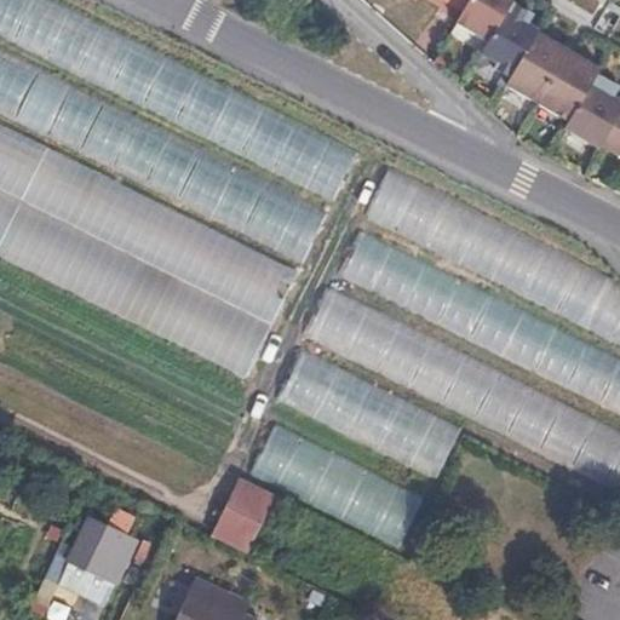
[(46,0),(0,0),(0,257),(248,380),(276,401),(282,405),(250,475),(400,550),(466,420),(619,497),(619,287),(607,276),(46,0)]
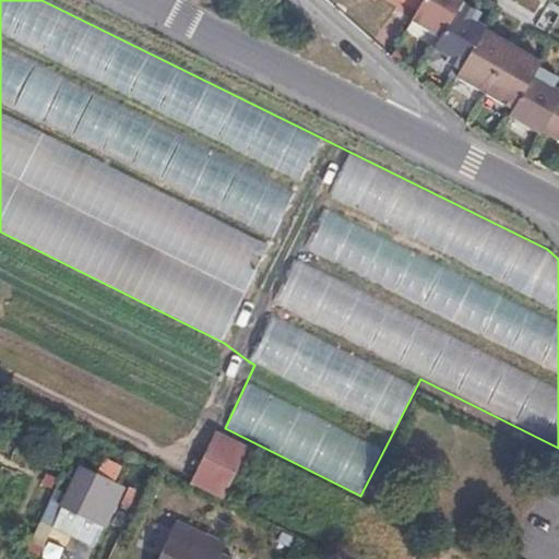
[(420,0),(416,8),(409,20),(438,37),(431,49),(444,57),(442,62),(456,71),(453,78),(487,98),(509,111),(504,118),(536,135),(538,133),(558,144),(558,98),(558,99),(558,97),(558,94),(550,90),(543,85),(547,76),(535,70),(538,64),(483,30),(485,27),(475,22),(467,18),(473,10),(461,2),(461,0),(420,0)]
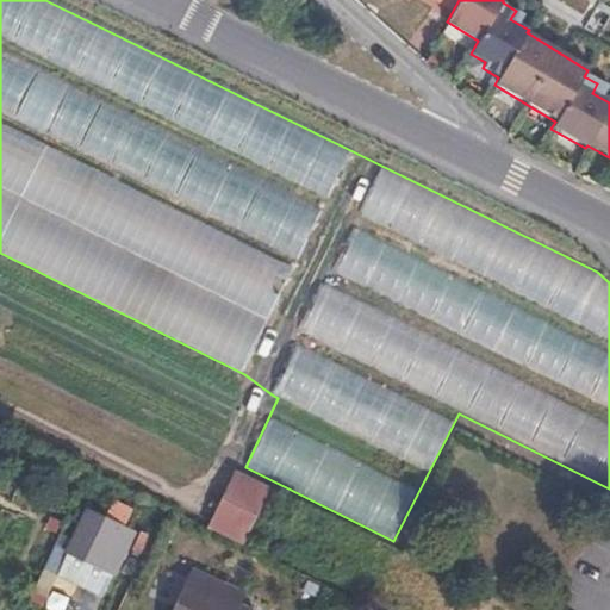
[(523,14),(516,11),(510,19),(518,24),(523,14)]
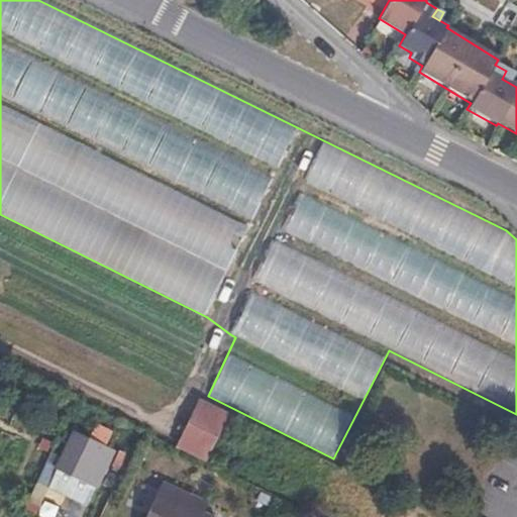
[(513,75),(506,71),(502,79),(509,83),(513,75)]
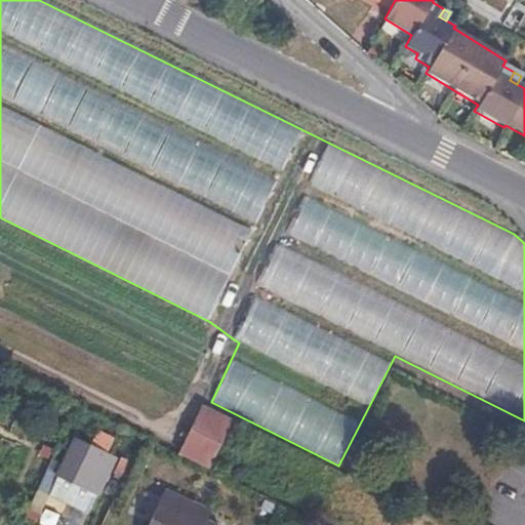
[(194,399),(183,421),(224,442),(235,419),(194,399)]
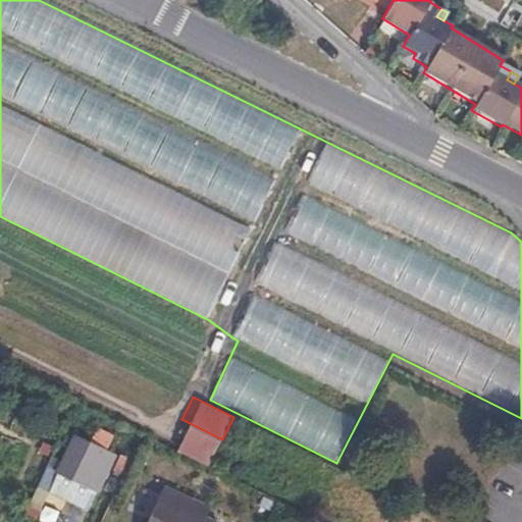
[(222,439),(181,419),(168,447),(209,467),(222,439)]
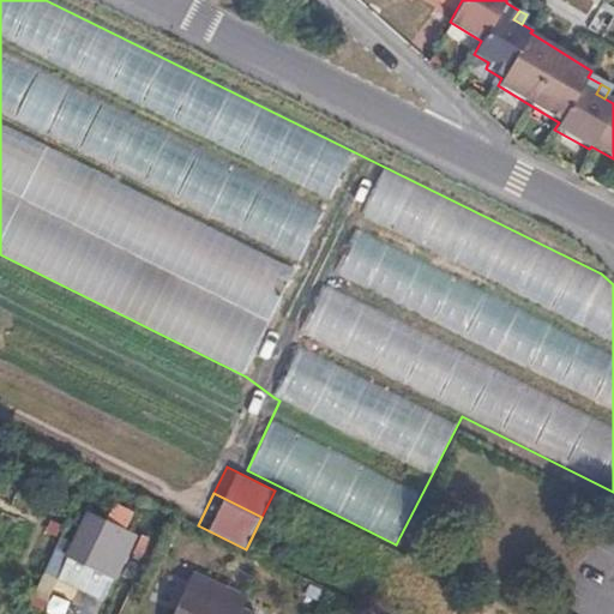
[(441,510),(429,504),(423,518),(435,524),(441,510)]
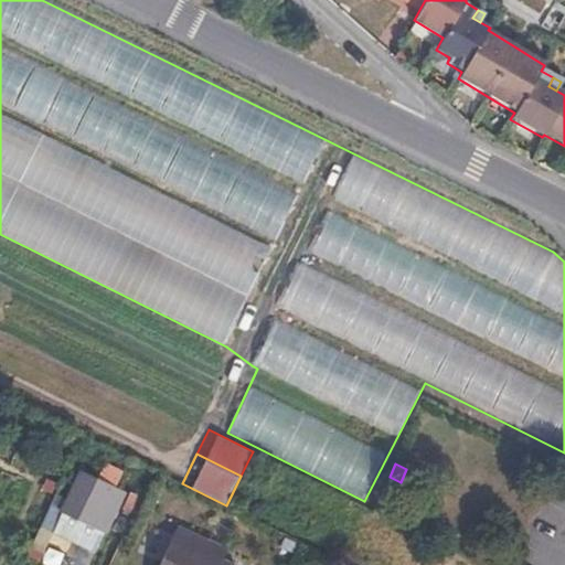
[(72,490),(52,532),(94,551),(119,492),(82,473),(73,490),(72,490)]
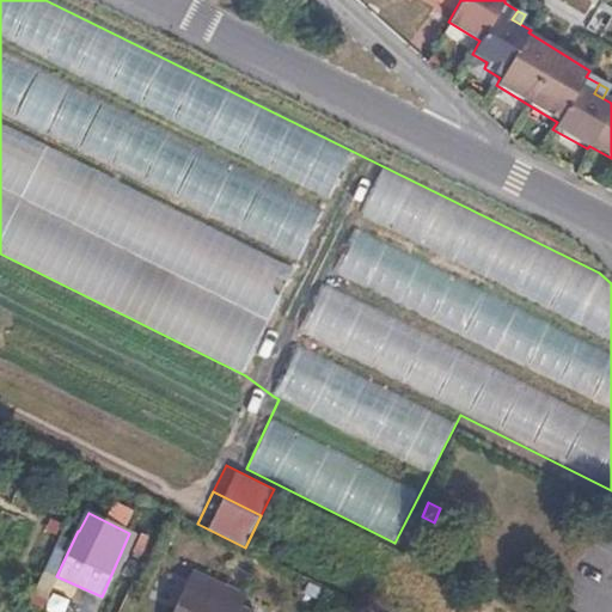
[(243,595),(191,570),(171,611),(249,611),(238,606),(243,595)]
